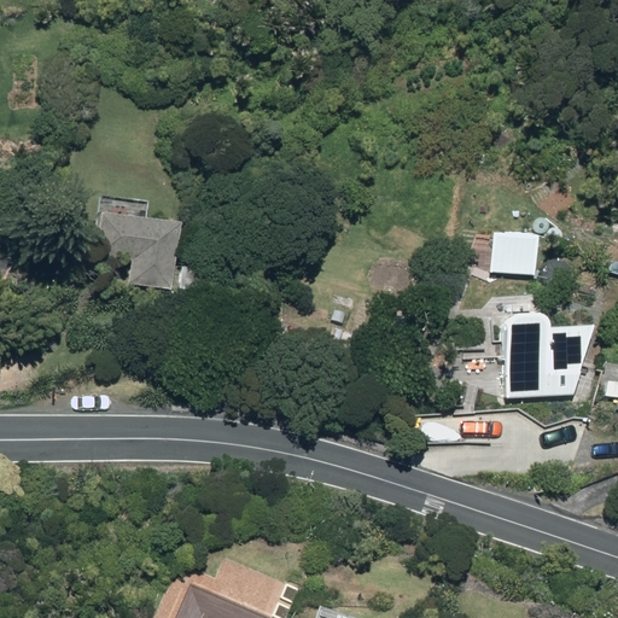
[(175,289),(184,223),(101,213),(97,255),(135,260),(132,283),(175,289)]
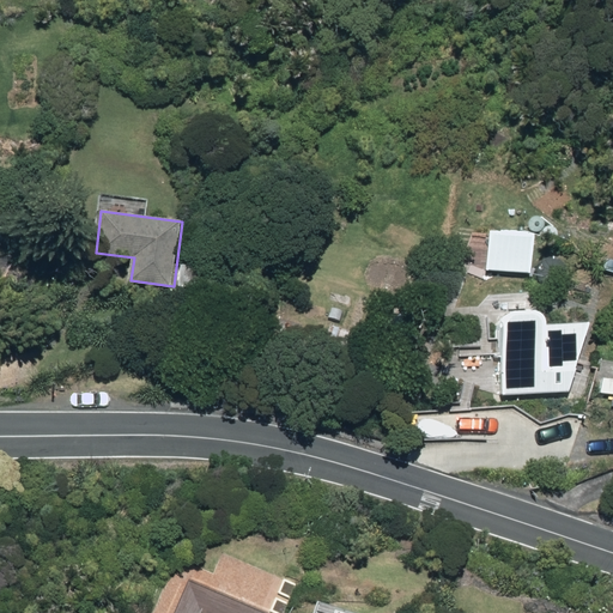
[(533,234),(490,231),(487,268),(530,271),(533,234)]
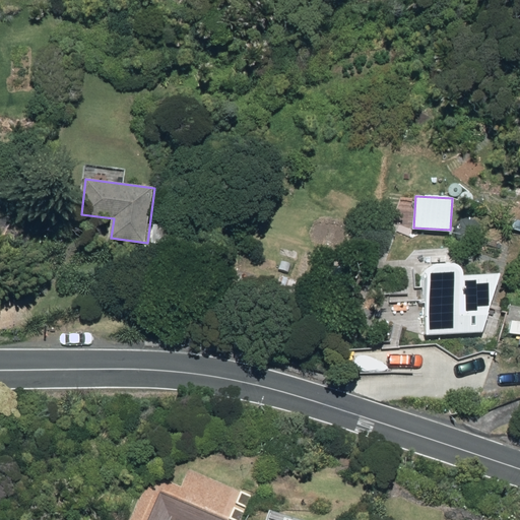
[(174,225),(151,225),(151,249),(174,250),(174,225)]
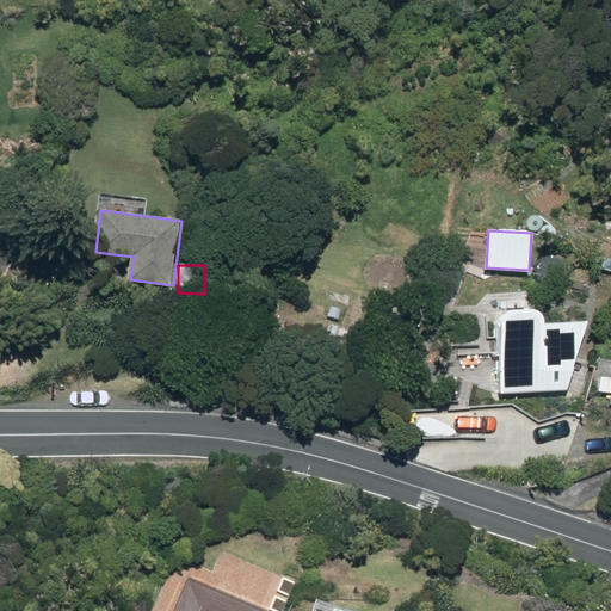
[(504,314),(504,394),(567,390),(587,321),(545,323),(541,314),(504,314)]
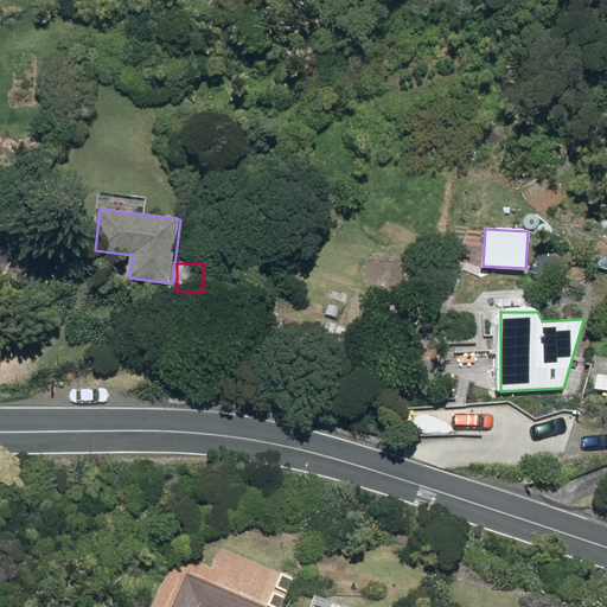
[(263,606),(186,574),(172,606),(263,606)]
